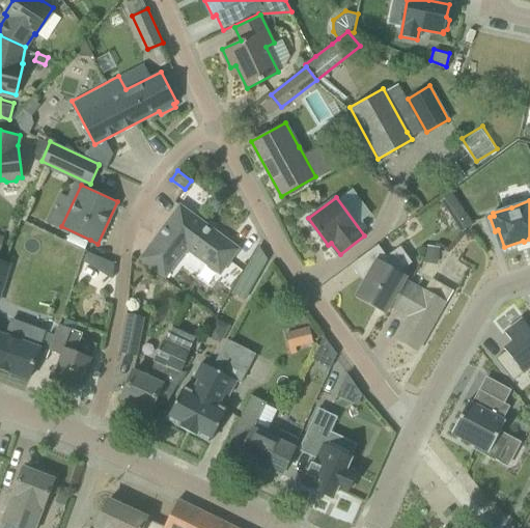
[(221,273),(240,247),(179,203),(140,257),(166,276),(187,248),(221,273)]
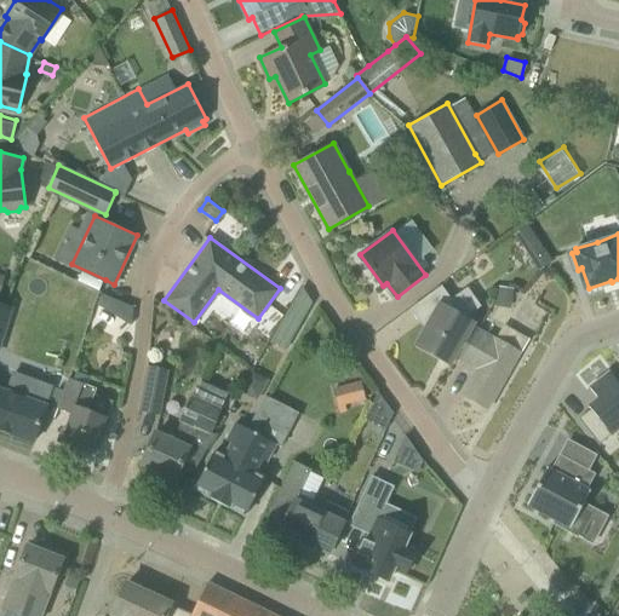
[(113,297),(103,292),(98,303),(108,309),(113,297)]
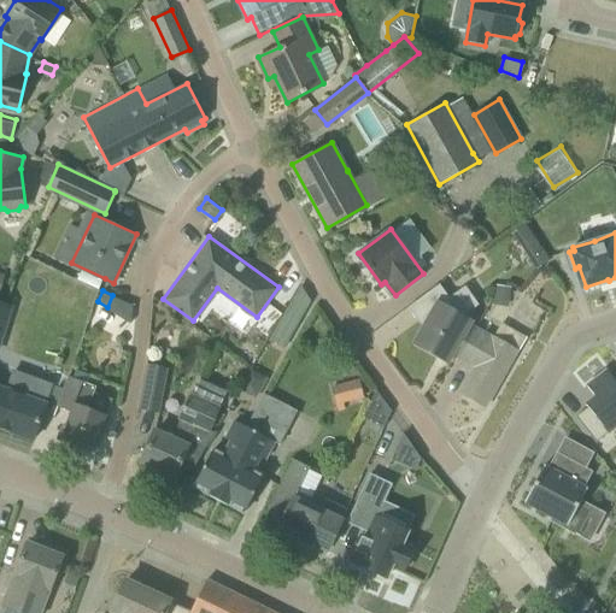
[(458,355),(475,326),(473,325),(475,322),(465,317),(450,296),(441,302),(438,300),(434,307),(422,317),(426,322),(415,342),(447,361),(452,353),(458,355)]
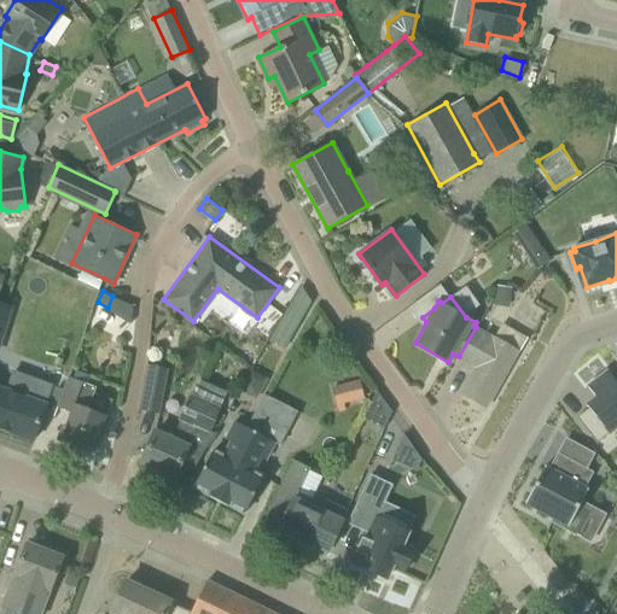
[(0,344),(12,310),(0,305),(0,344)]
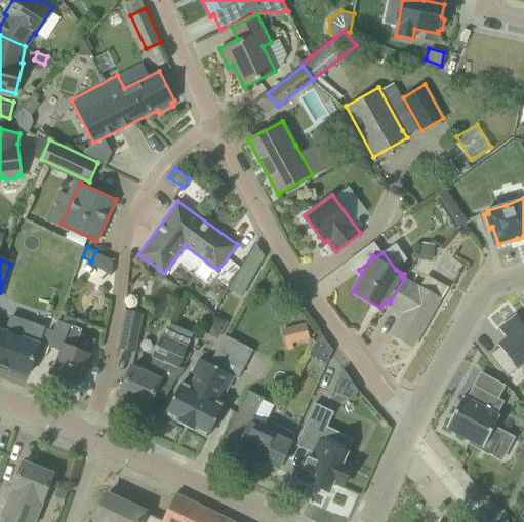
[(243,263),(232,282),(246,289),(256,270),(243,263)]
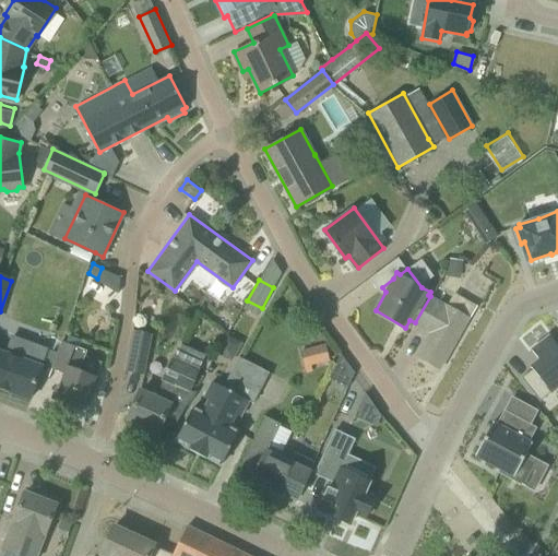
[(430,296),(415,322),(430,331),(417,354),(440,367),(469,317),(446,304),(430,296)]
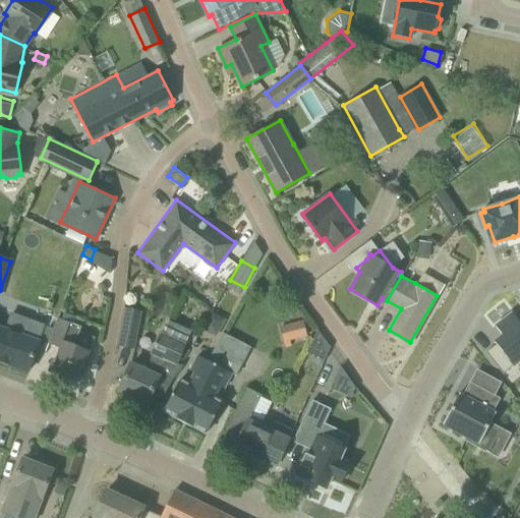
[(117,343),(135,347),(142,310),(124,307),(117,343)]
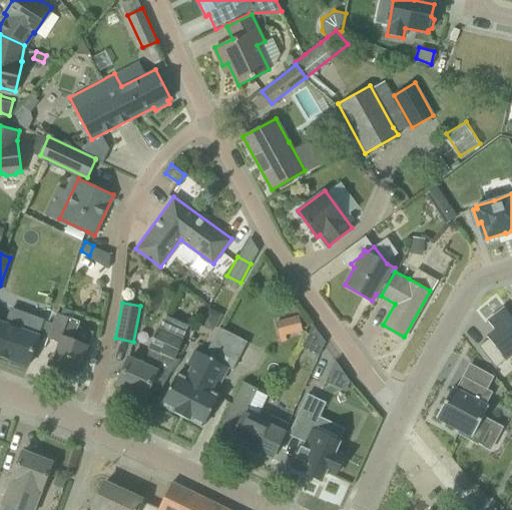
[(511,316),(504,307),(488,320),(495,329),(487,336),(489,338),(479,345),(496,367),(511,354),(511,316)]
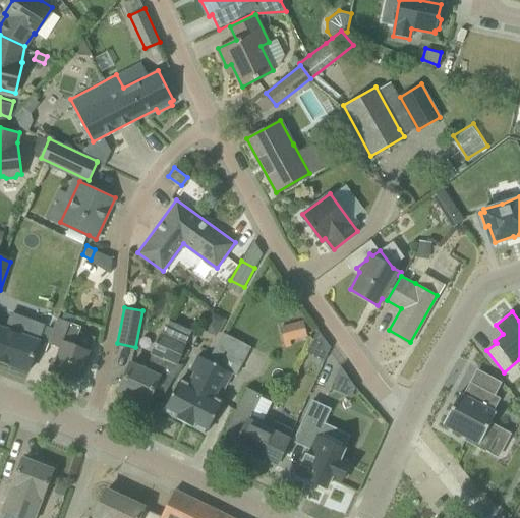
[(60,346),(51,369),(78,380),(91,350),(74,343),(81,326),(59,317),(49,342),(60,346)]
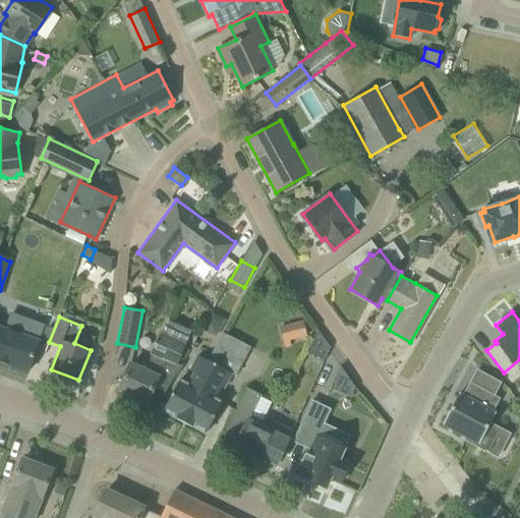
[(304,319),(282,321),(284,336),(306,333),(304,319)]
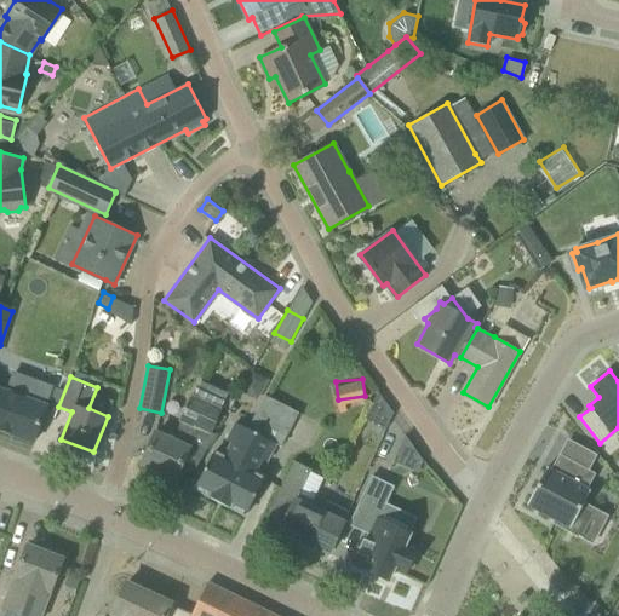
[(142,462),(176,477),(181,465),(194,471),(216,433),(211,431),(221,409),(219,409),(227,393),(201,381),(194,397),(193,397),(173,439),(156,431),(142,462)]
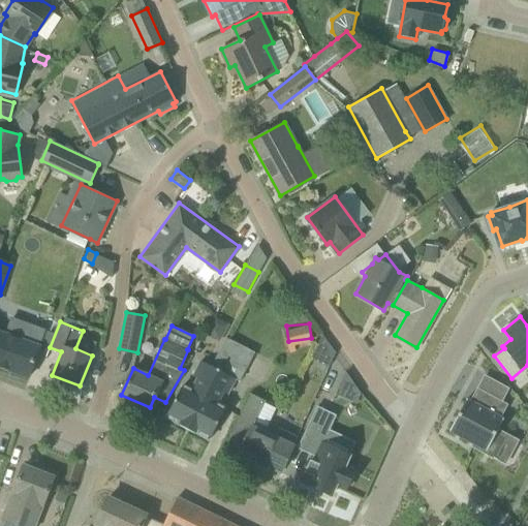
[(0,330),(0,365),(30,376),(41,345),(0,330)]
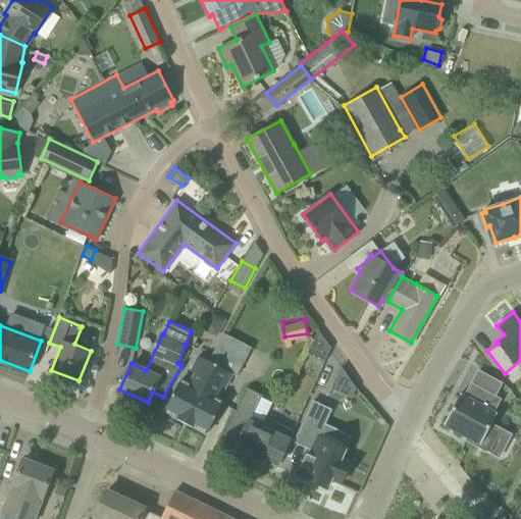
[(238,359),(246,343),(223,331),(209,360),(215,363),(186,421),(207,432),(222,402),(215,398),(222,385),(225,387),(233,372),(238,375),(242,367),(238,359)]
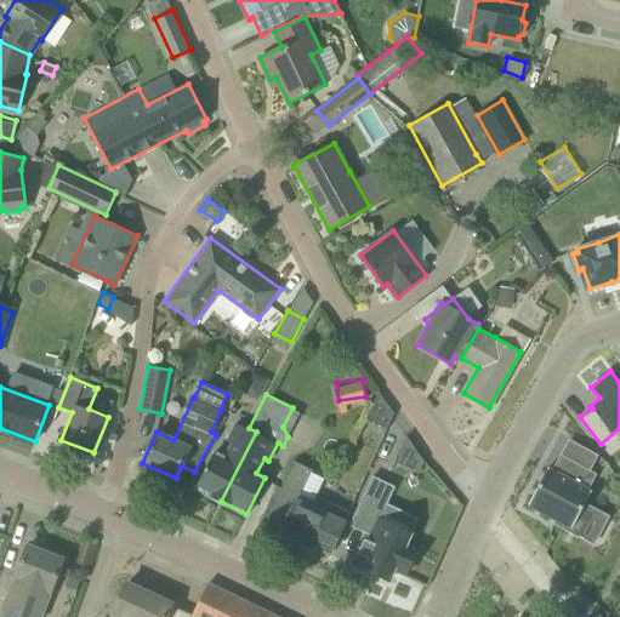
[(375,421),(386,426),(393,409),(386,398),(375,421)]
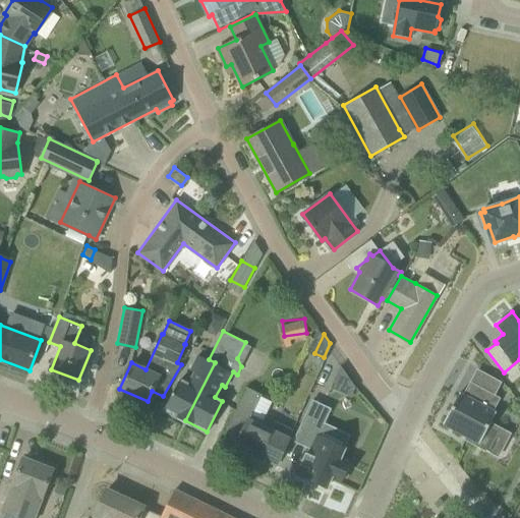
[(215,362),(209,359),(198,354),(190,368),(194,370),(188,383),(180,379),(164,409),(185,420),(215,362)]
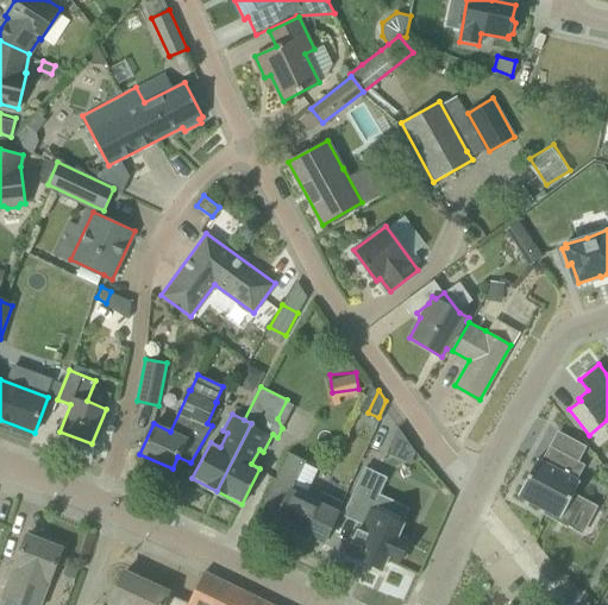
[(395,432),(388,449),(411,459),(418,440),(395,432)]
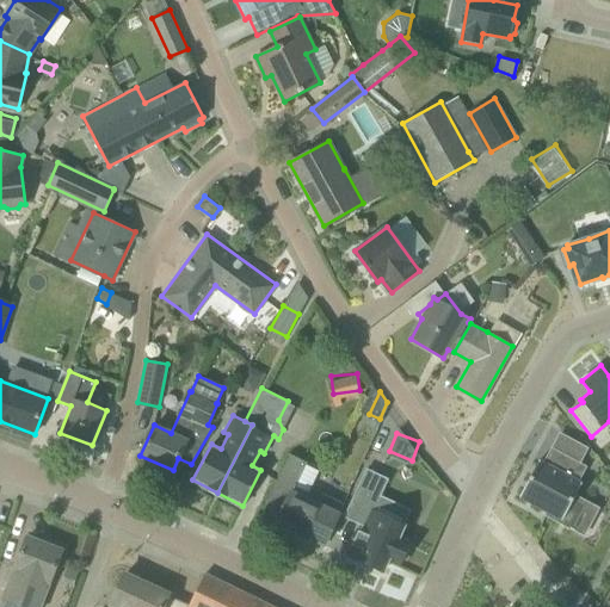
[(587,465),(552,446),(543,462),(538,459),(519,495),(547,509),(544,514),(574,530),(575,528),(572,526),(583,505),(574,500),(583,483),(579,481),(587,465)]
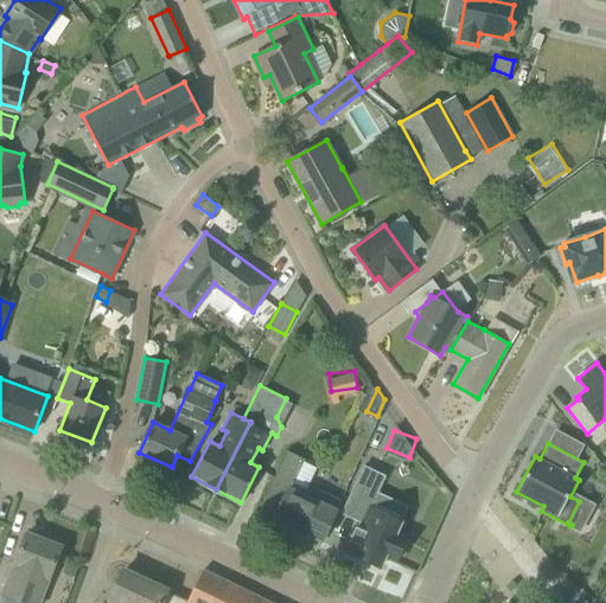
[(305,457),(287,449),(275,475),(293,483),(305,457)]
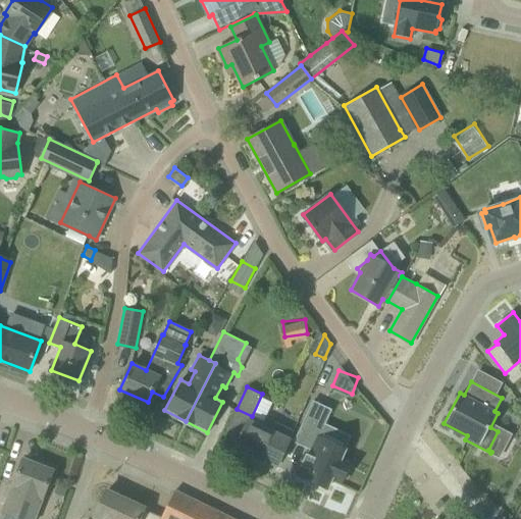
[(294,442),(311,450),(308,456),(306,455),(301,466),(303,467),(299,476),(326,488),(331,479),(341,483),(350,463),(340,459),(345,450),(317,437),(330,409),(312,401),(294,442)]
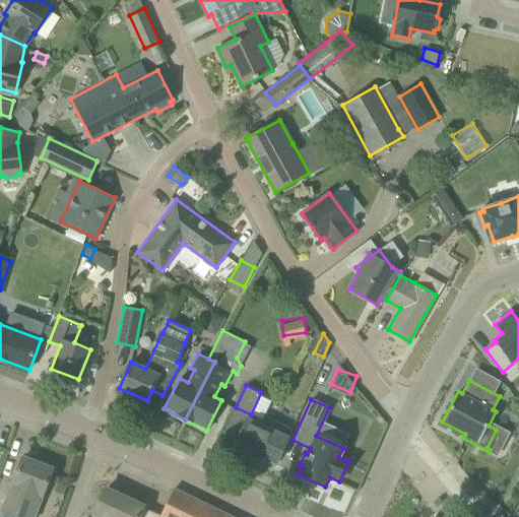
[(276,462),(293,428),(274,419),(270,429),(247,417),(236,444),(265,457),(276,462)]
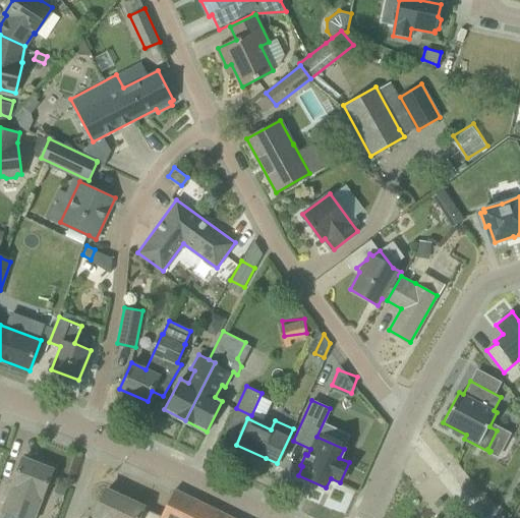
[(39,459),(37,463),(23,457),(12,483),(13,484),(3,510),(23,517),(33,517),(42,496),(43,496),(53,469),(48,467),(49,463),(39,459)]
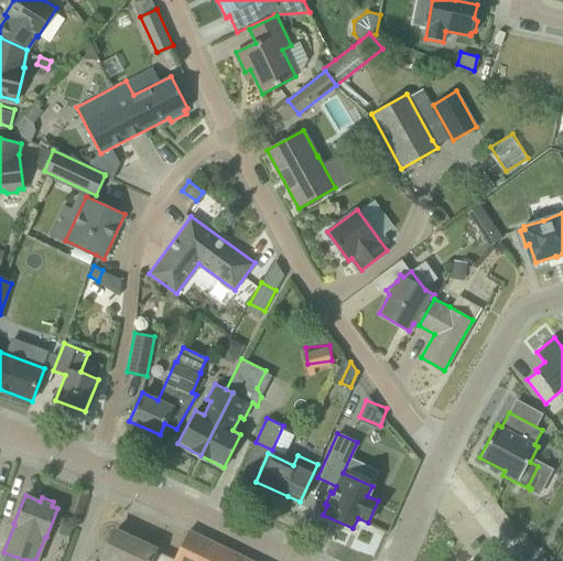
[(255,560),(188,529),(175,558),(173,560),(255,560)]
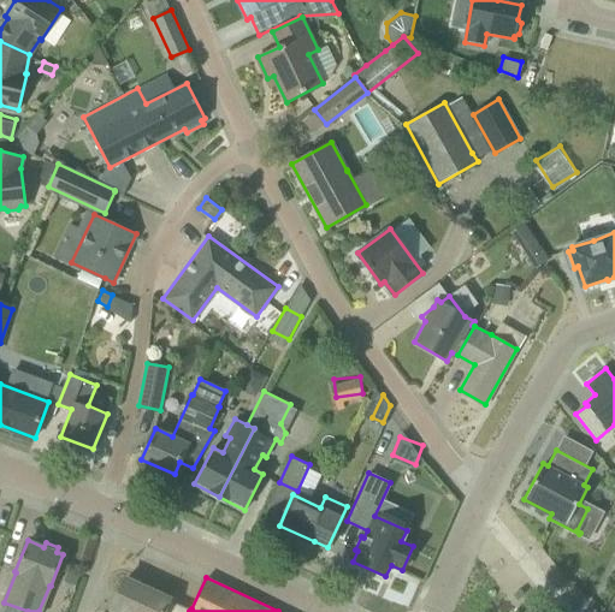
[(170,599),(125,578),(110,611),(189,611),(191,608),(190,608),(189,611),(169,601),(170,599)]
